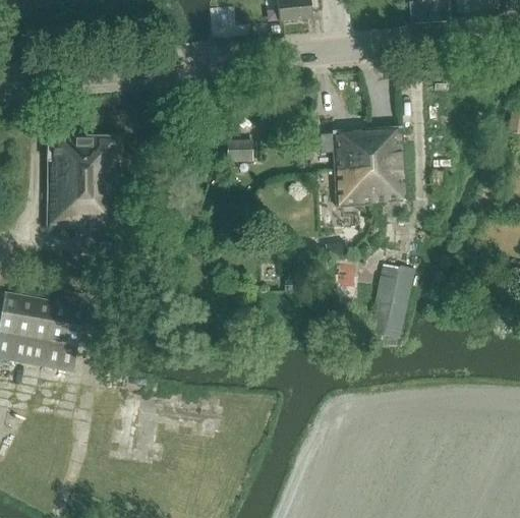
[(276,0),(279,20),(311,17),(309,0),(276,0)]
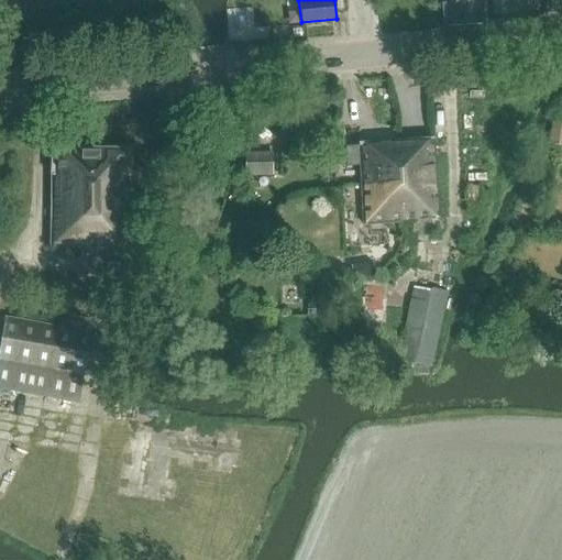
[(441,0),(443,23),(486,21),(484,0),(441,0)]
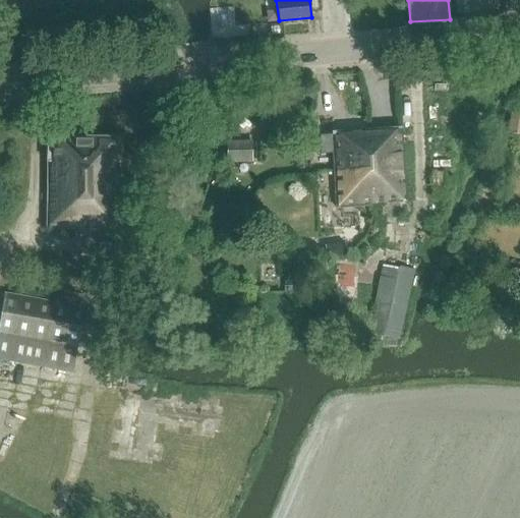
[(216,25),(231,23),(229,3),(214,5),(216,25)]
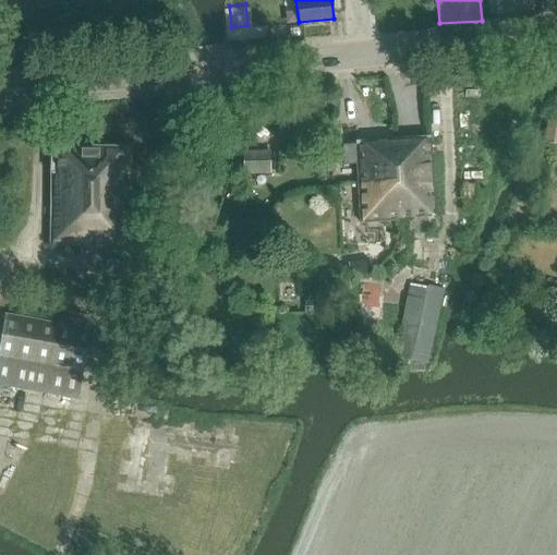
[(555,141),(555,134),(556,133),(556,116),(548,116),(546,140),(555,141)]
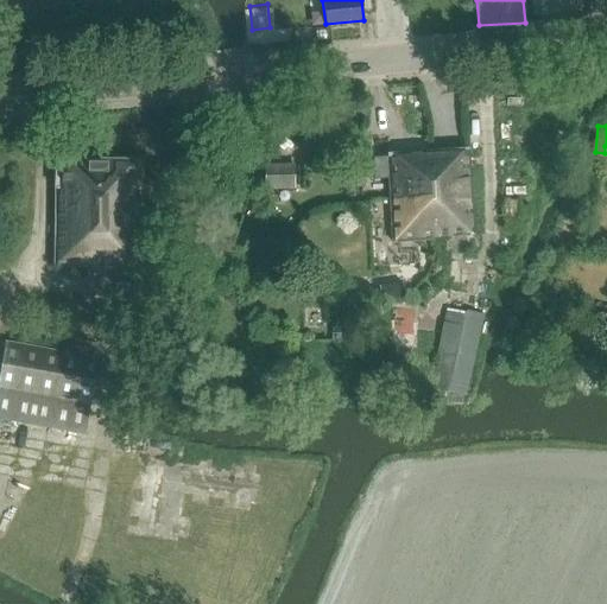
[(470,147),(390,152),(390,153),(374,154),(377,177),(391,176),(394,240),(454,236),(453,233),(476,231),(470,147)]
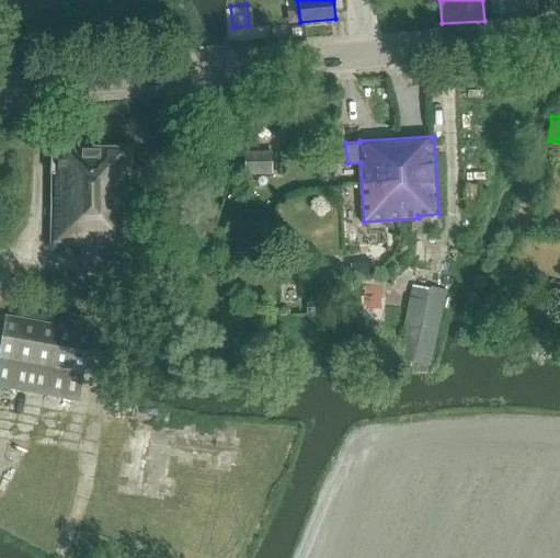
[(105,242),(129,242),(130,148),(54,147),(52,246),(105,247),(105,242)]
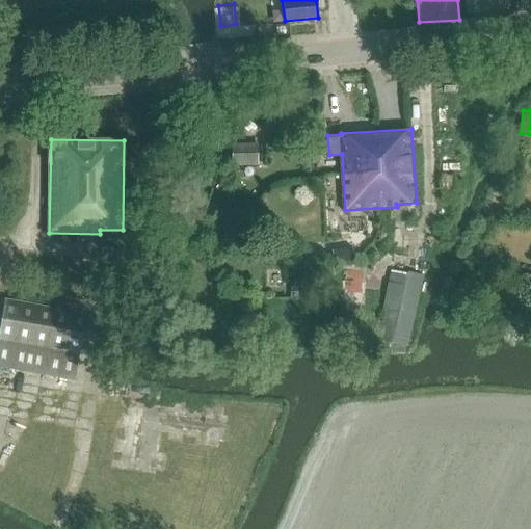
[(234,163),(259,162),(259,141),(234,142),(234,163)]
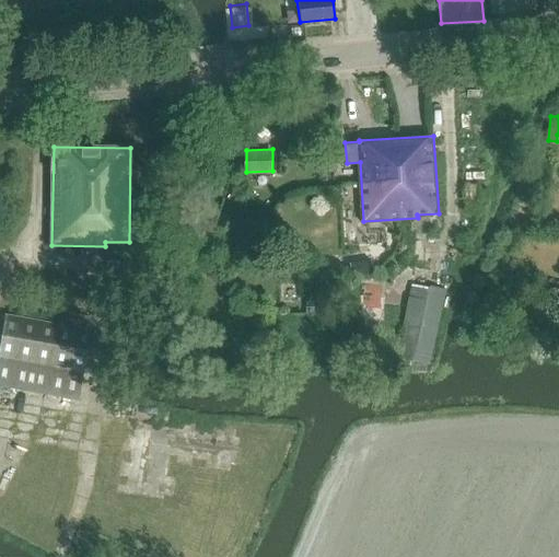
[(558,235),(546,235),(546,247),(558,246),(558,235)]
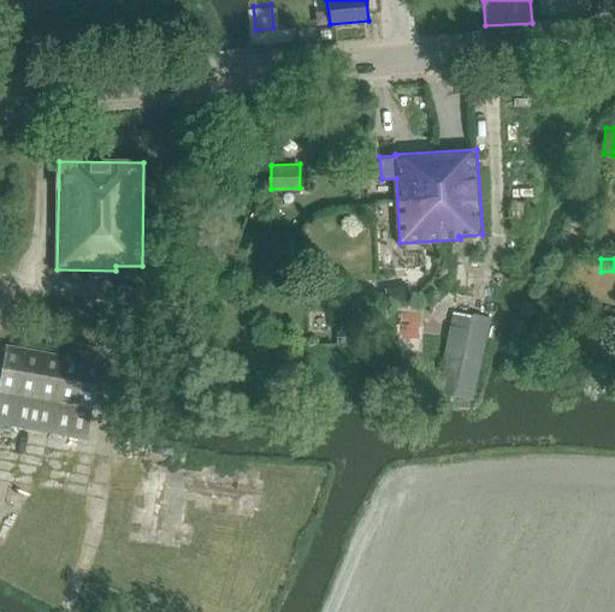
[(214,298),(235,307),(241,295),(220,286),(214,298)]
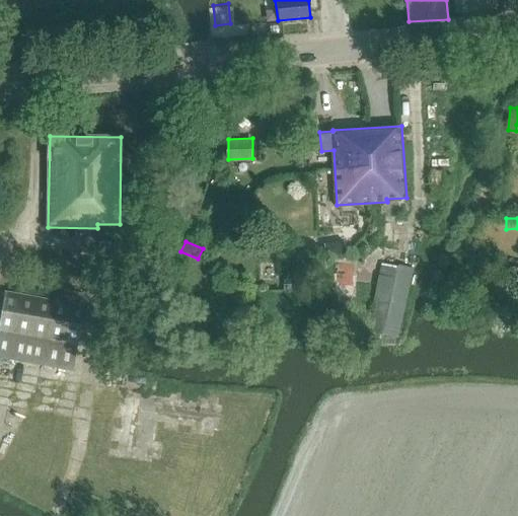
[(369,329),(398,336),(413,268),(382,262),(369,329)]
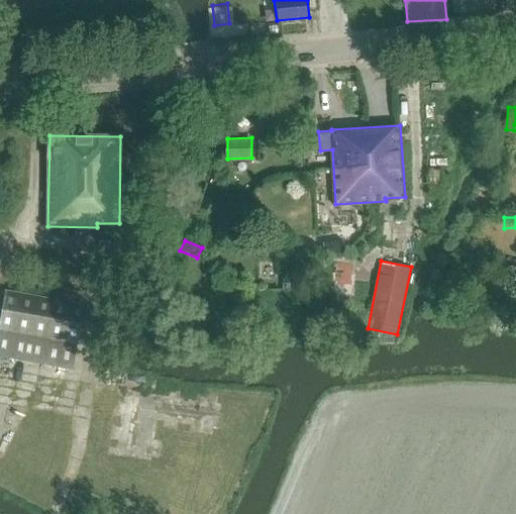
[(0,312),(0,356),(74,369),(86,292),(64,289),(62,299),(4,290),(0,312)]
